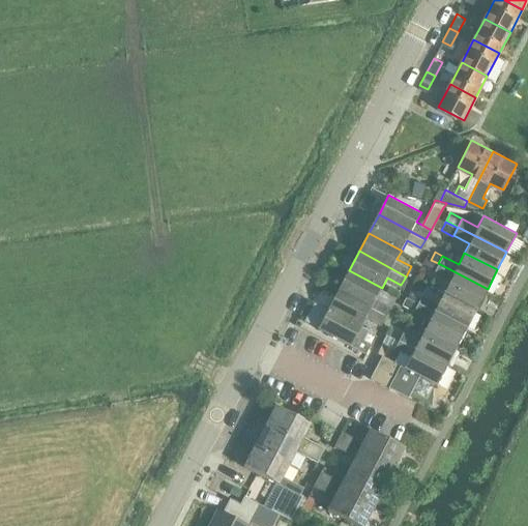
[(438,263),(434,271),(449,280),(444,290),(477,308),(488,289),(438,263)]
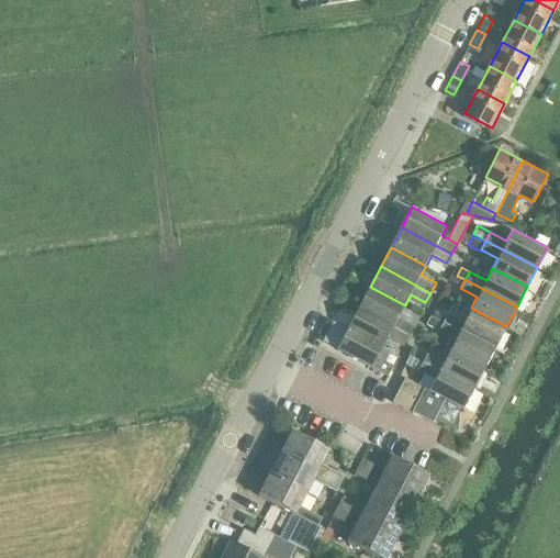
[(405,305),(370,287),(359,307),(410,333),(415,323),(400,315),(405,305)]
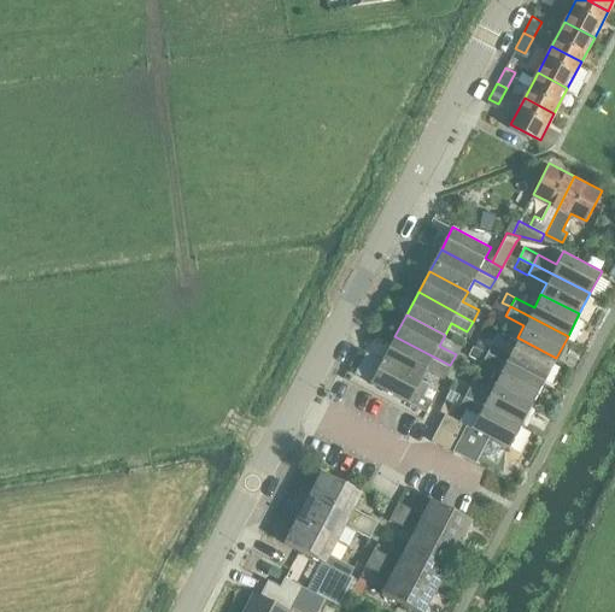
[(394,336),(384,357),(422,377),(427,368),(444,377),(450,365),(394,336)]
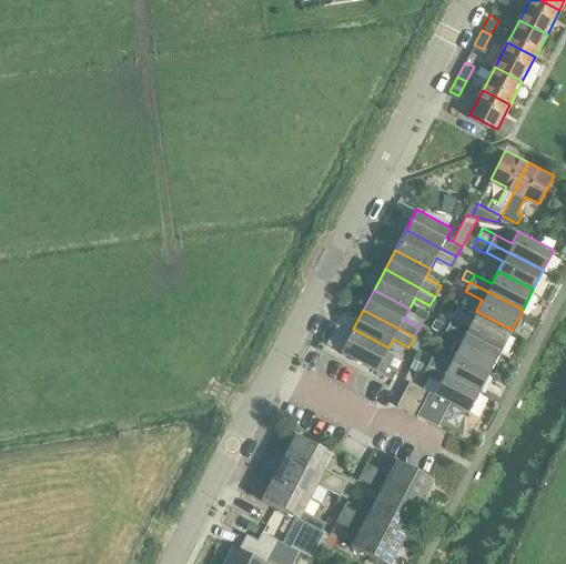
[(453,314),(448,323),(501,351),(512,330),(476,311),(471,323),(453,314)]
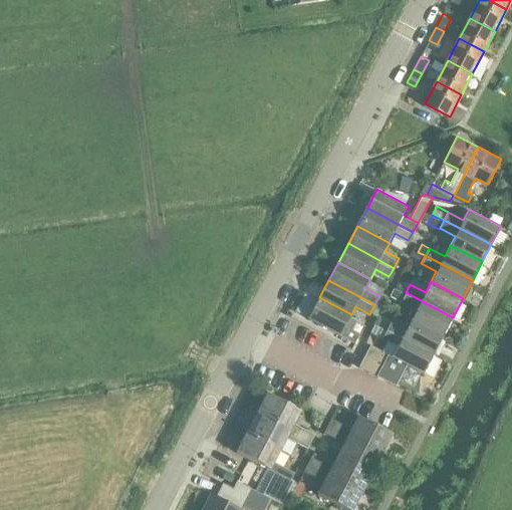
[(406,291),(395,286),(392,291),(391,293),(402,299),(406,291)]
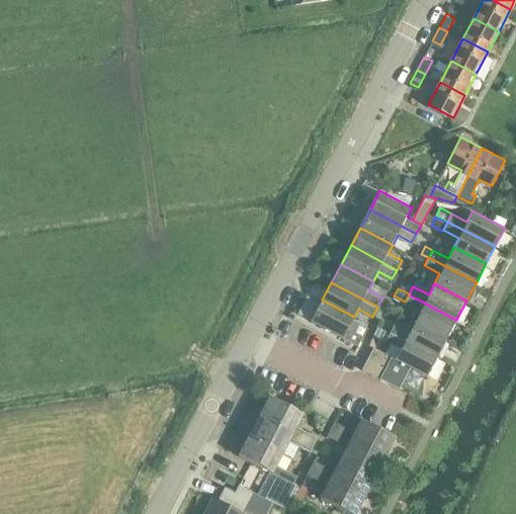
[(409,294),(405,303),(416,309),(411,318),(416,321),(447,337),(456,320),(409,294)]
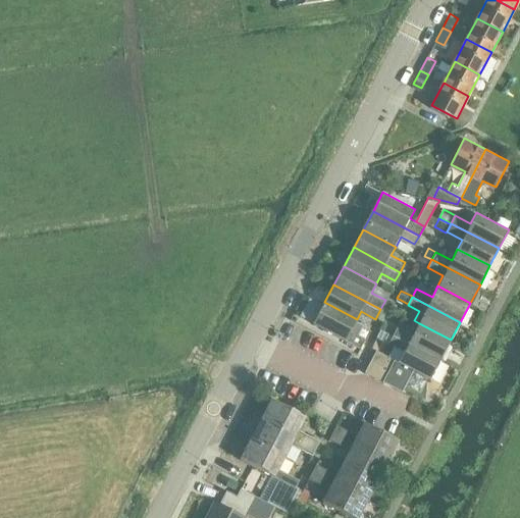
[(363,323),(357,319),(324,302),(314,321),(361,347),(366,335),(359,331),(363,323)]
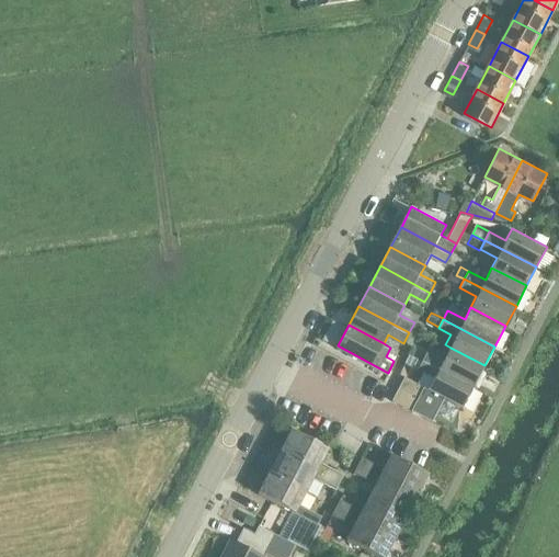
[(426,350),(422,359),(475,385),(485,365),(451,348),(444,360),(426,350)]
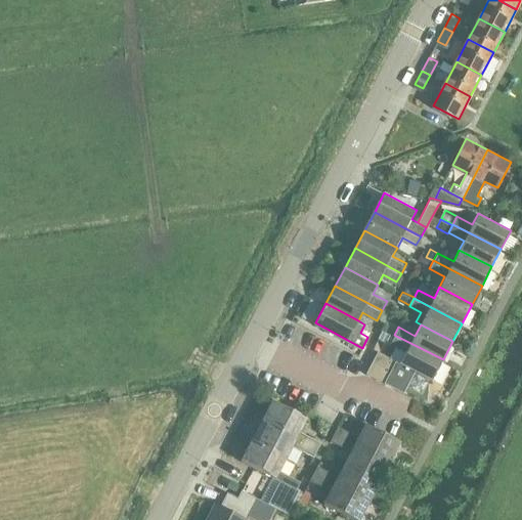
[(394,335),(390,343),(396,346),(391,356),(397,359),(406,364),(415,369),(433,379),(443,359),(394,335)]
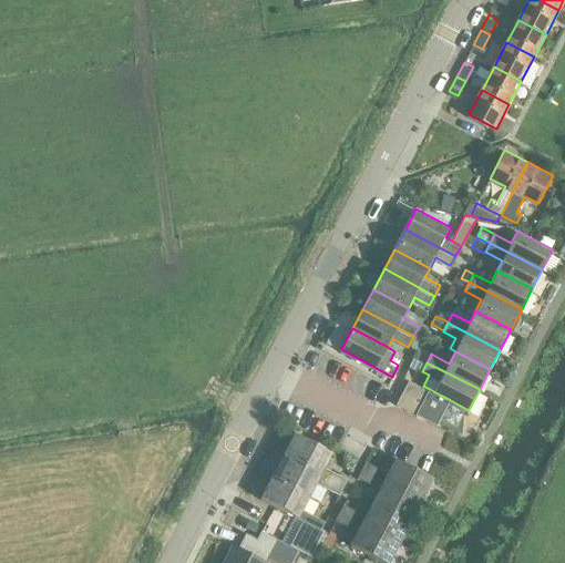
[(409,378),(397,402),(407,408),(420,384),(409,378)]
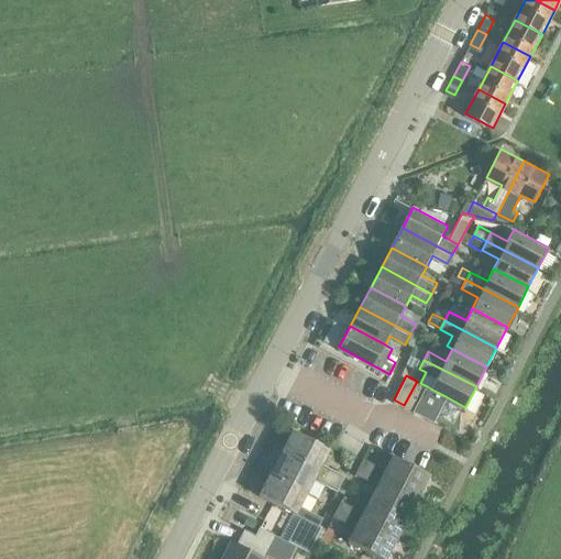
[(417,381),(404,405),(414,410),(427,386),(420,383),(417,381)]
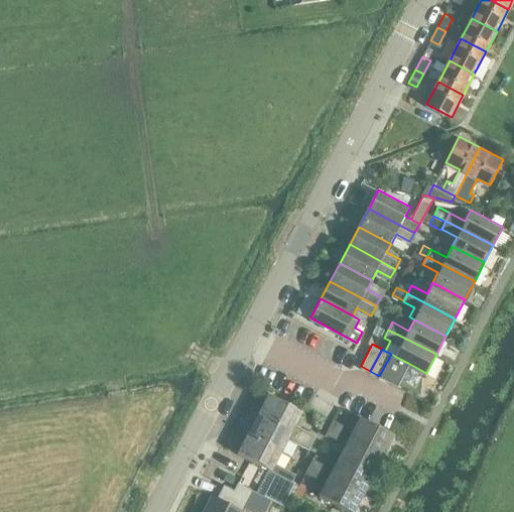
[(391,354),(379,376),(389,380),(397,385),(402,376),(408,363),(400,359),(391,354)]
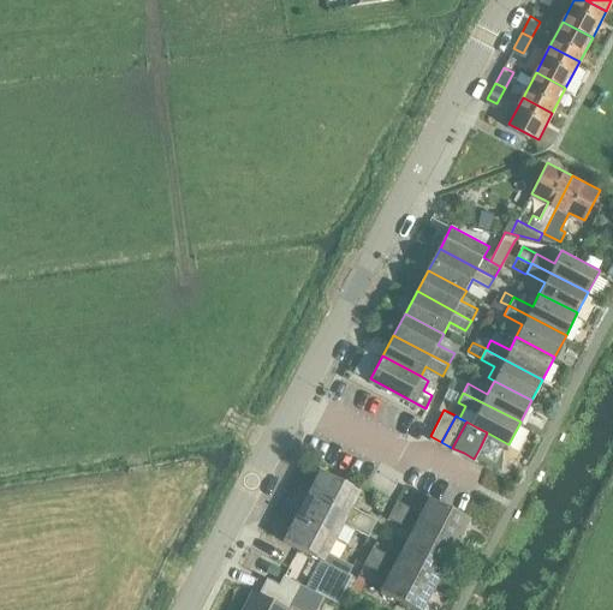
[(361,489),(322,468),(309,491),(373,525),(378,516),(353,504),(361,489)]
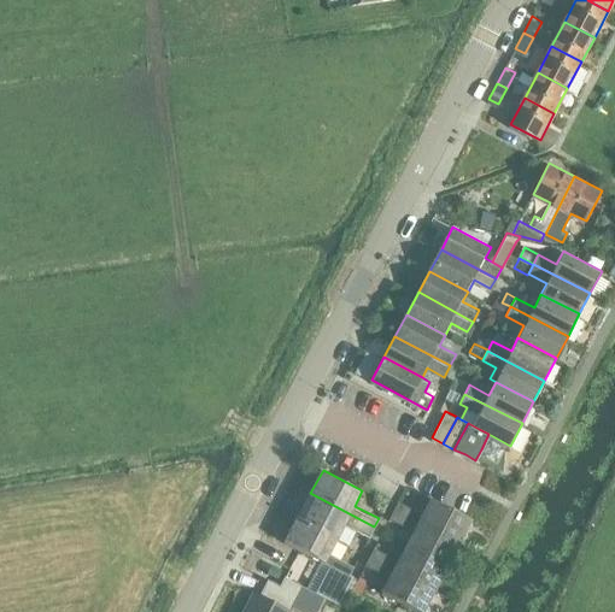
[(310,493),(299,516),(338,537),(345,523),(370,535),(374,527),(310,493)]
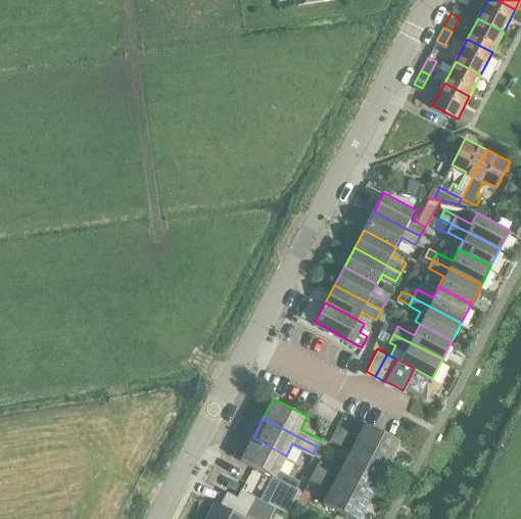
[(359,433),(339,423),(335,430),(389,459),(399,438),(366,421),(359,433)]
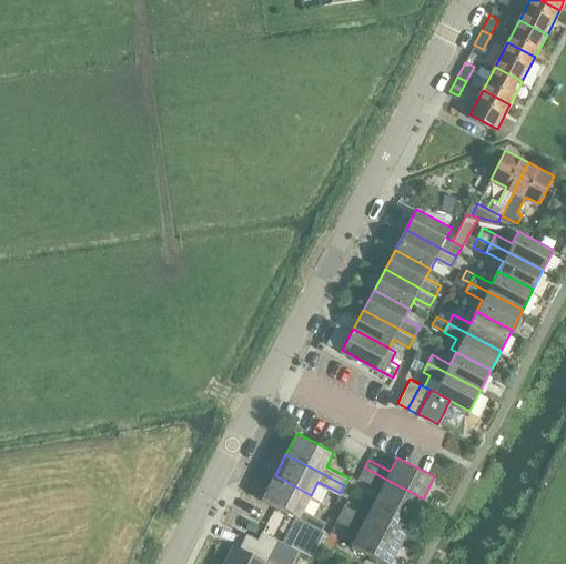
[(412,520),(423,499),(364,467),(360,475),(382,486),(375,501),(412,520)]
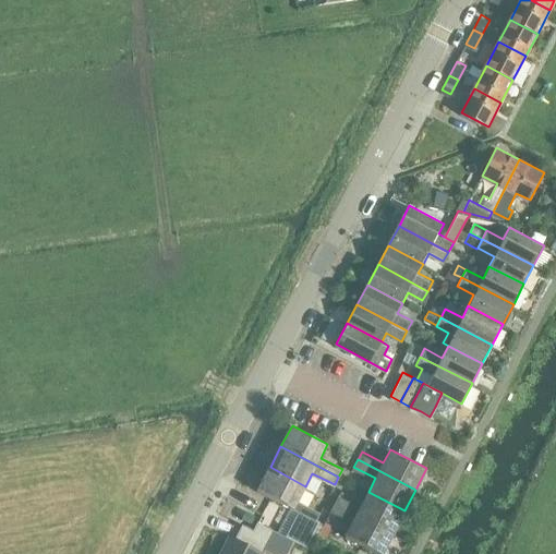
[(315,493),(305,488),(305,486),(270,467),(258,489),(316,519),(321,510),(309,504),(315,493)]
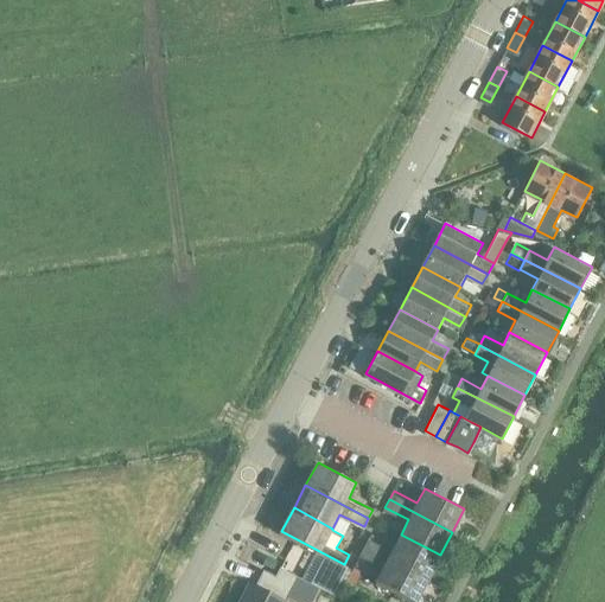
[(369,536),(364,544),(428,577),(440,555),(401,535),(393,549),(369,536)]
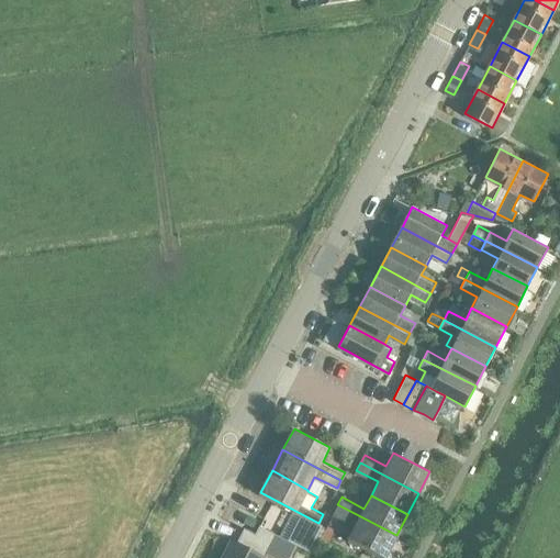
[(348,538),(385,557),(396,535),(337,504),(334,512),(356,524),(348,538)]
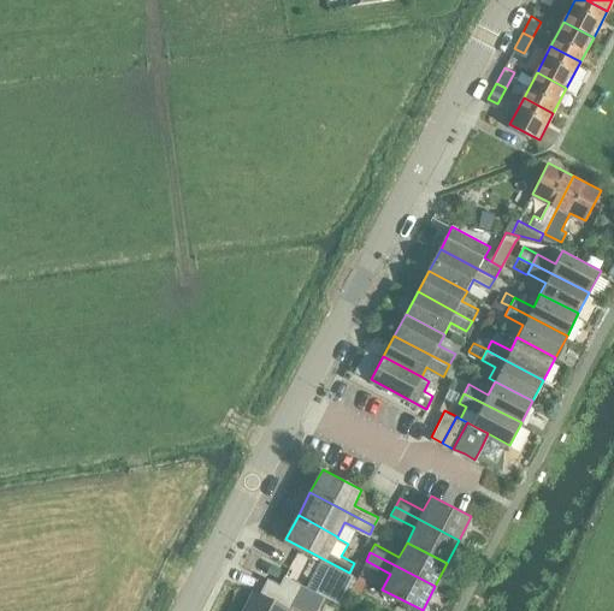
[(272,562),(267,570),(279,576),(284,568),(272,562)]
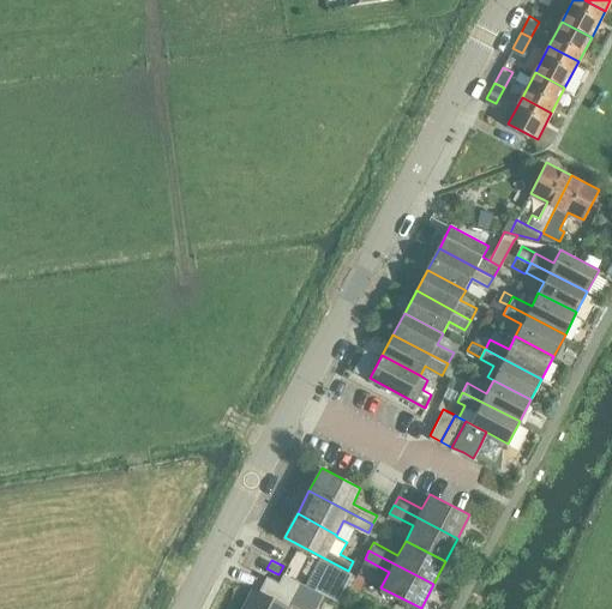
[(352,573),(348,582),(352,583),(360,588),(367,576),(359,571),(358,573),(353,571),(352,573)]
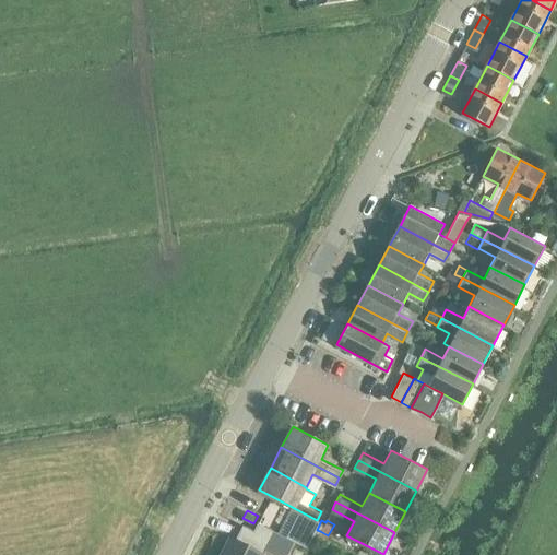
[(295,540),(307,547),(317,530),(305,523),(304,523),(295,540)]
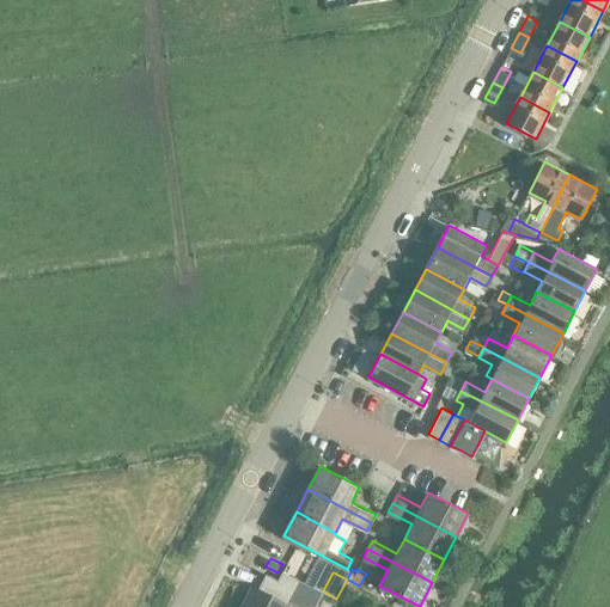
[(302,578),(291,600),(305,606),(313,606),(323,590),(302,578)]
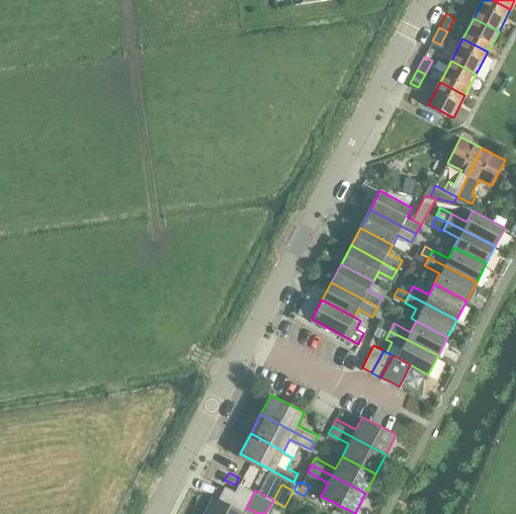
[(248,513),(217,498),(207,513),(248,513)]
